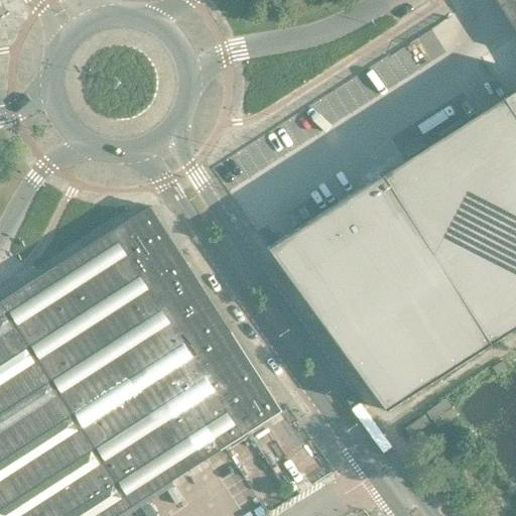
[(515,0),(496,0),(515,30),(515,0)]
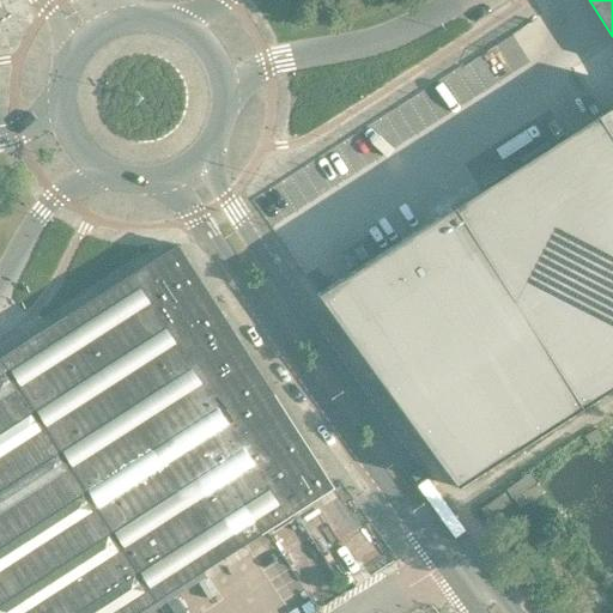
[(612,109),(602,116),(320,296),(460,489),(612,392),(612,109)]
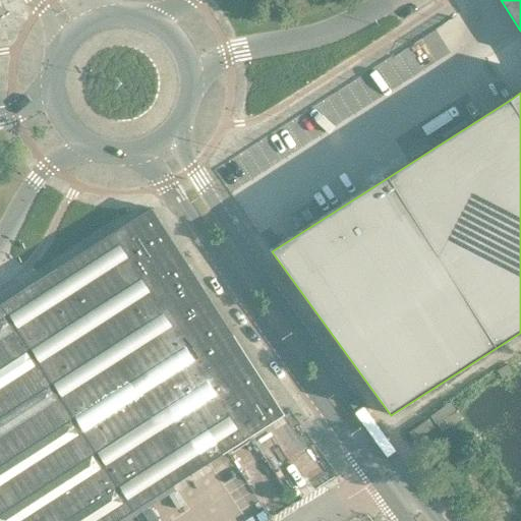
[(152,209),(2,304),(133,513),(134,512),(135,514),(284,415),(152,209)]
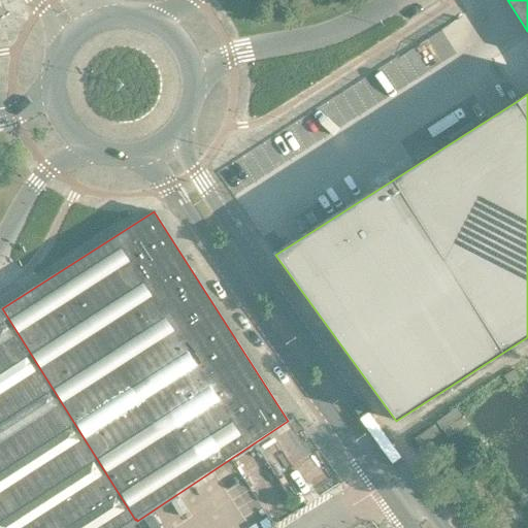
[(2,308),(0,309),(0,527),(121,527),(135,520),(2,308)]
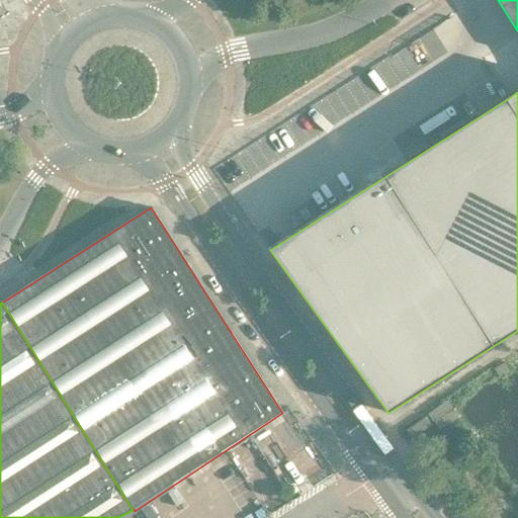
[(483,421),(517,398),(517,377),(516,375),(471,404),(483,421)]
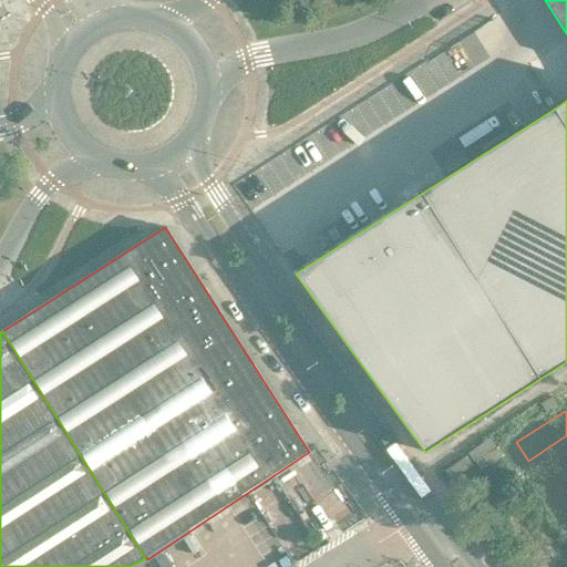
[(566,522),(566,474),(557,461),(535,476),(566,522)]
